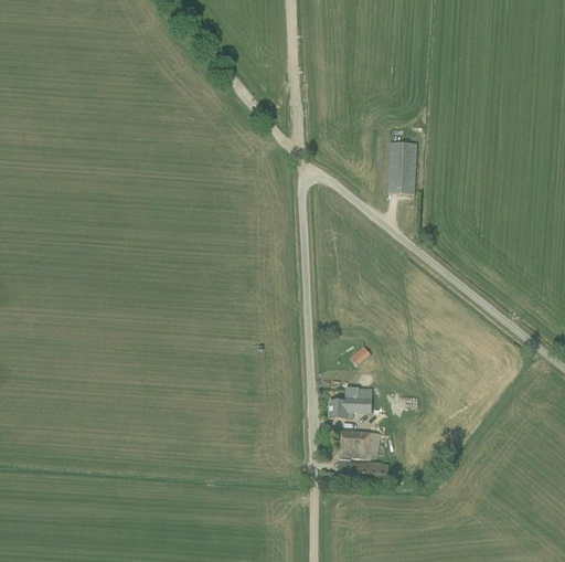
[(390,141),(387,181),(387,192),(414,194),(416,144),(390,141)]
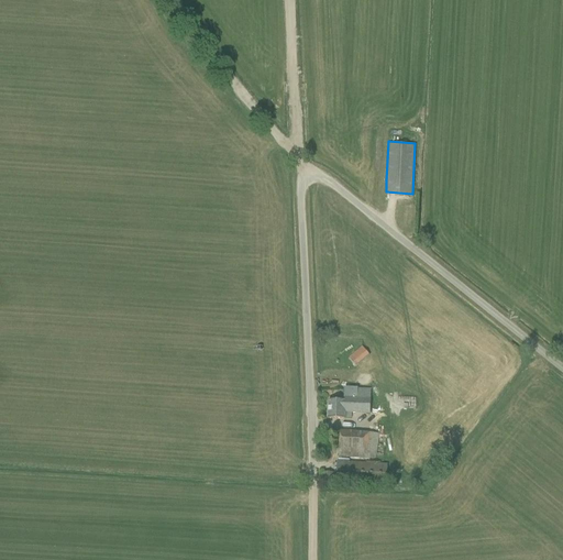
[(362,344),(349,357),(355,364),(370,352),(362,344)]
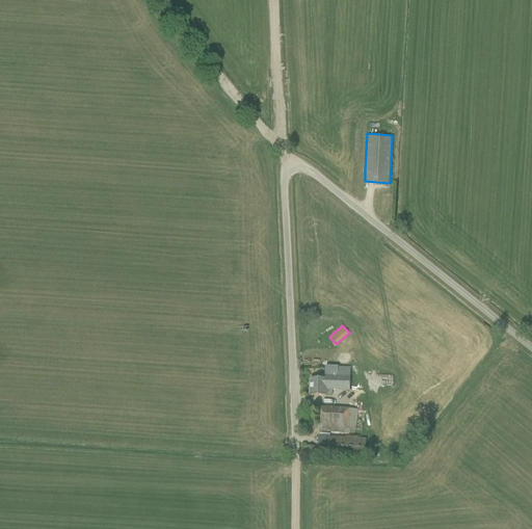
[(310,393),(320,393),(331,394),(331,388),(349,389),(350,366),(325,365),(325,376),(310,376),(310,393)]
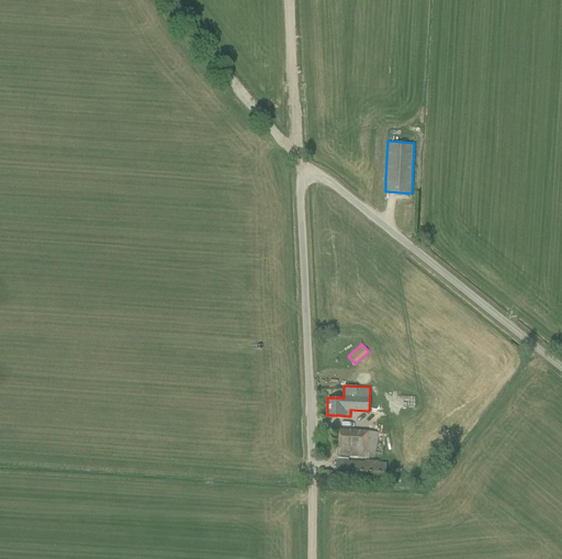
[(380,393),(380,406),(407,407),(407,394),(380,393)]
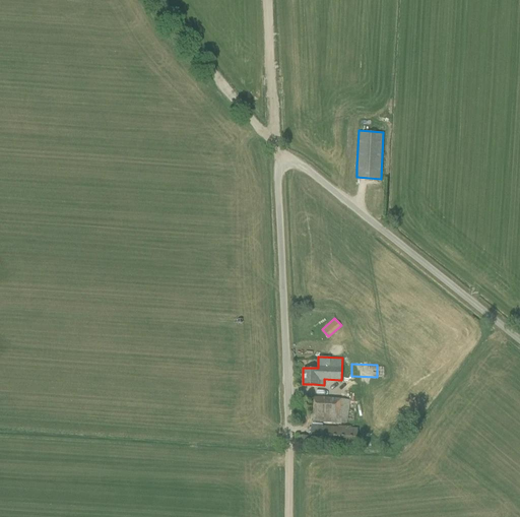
[(312,418),(322,419),(347,421),(349,398),(313,396),(312,418)]
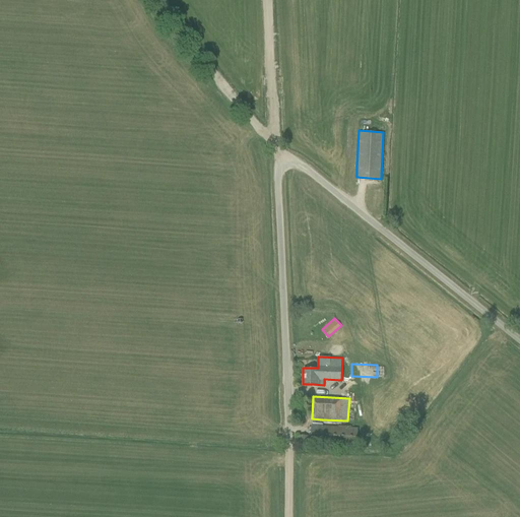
[(310,443),(320,443),(355,445),(356,427),(311,425),(310,443)]
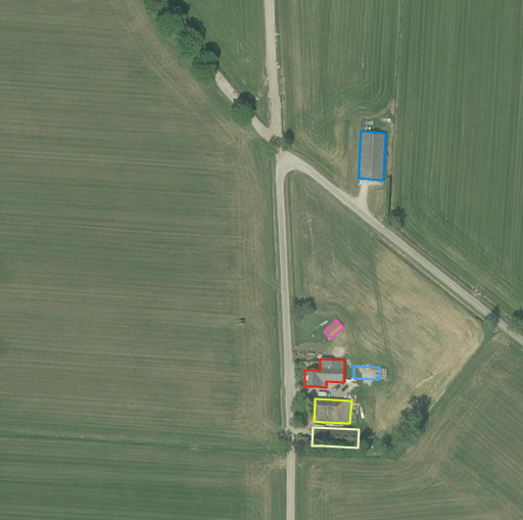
[(308,447),(308,437),(301,436),(300,447),(308,447)]
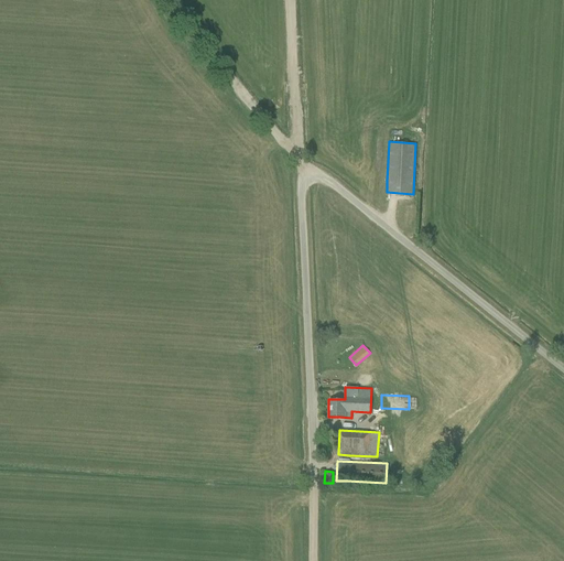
All buildings are outlined.
